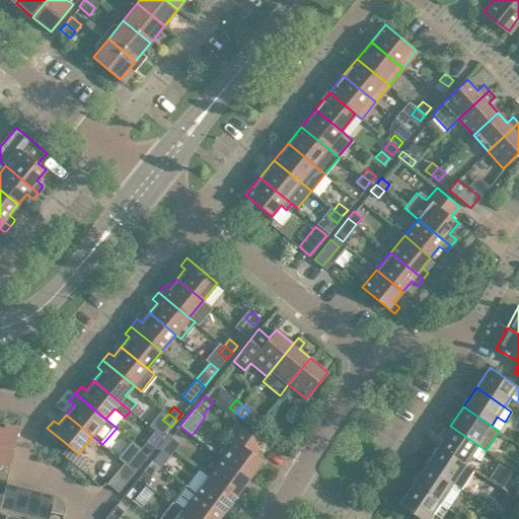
[(226,434),(234,440),(222,457),(249,477),(263,459),(254,453),(263,442),(235,422),(226,434)]
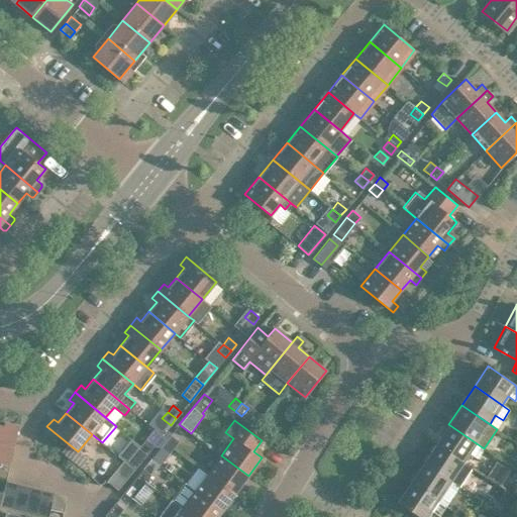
[(165,441),(174,447),(187,430),(179,424),(167,439),(165,441)]
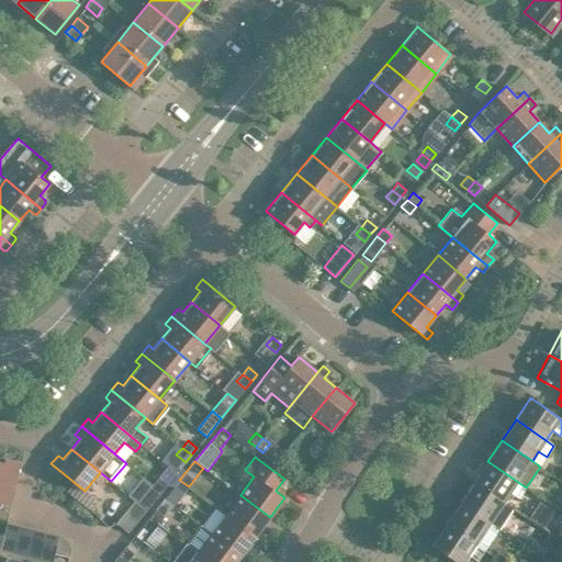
[(487,461),(474,482),(504,503),(510,493),(518,498),(526,487),(487,461)]
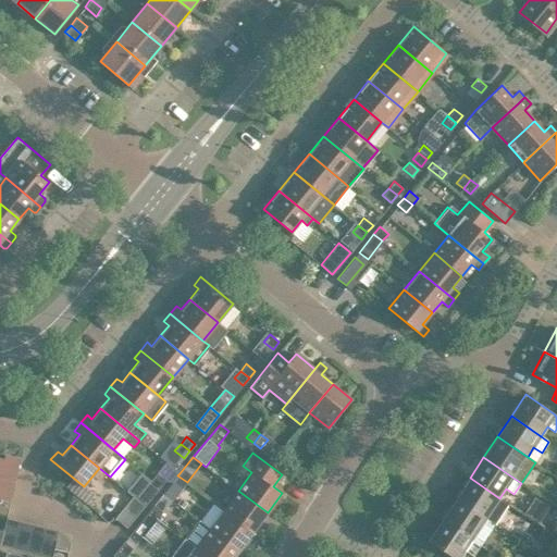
[(0,512),(7,515),(19,463),(0,458),(0,512)]
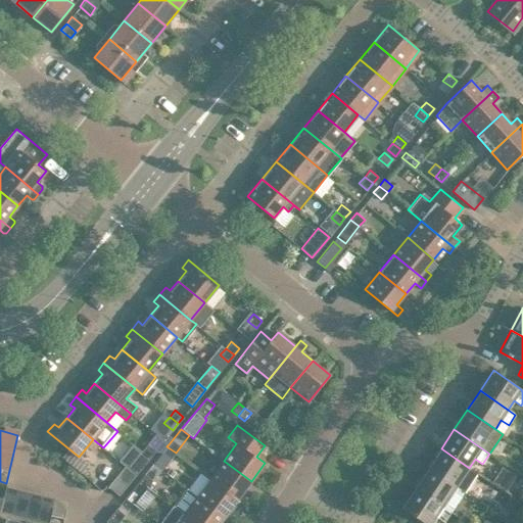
[(270,441),(276,447),(283,439),(276,433),(270,441)]
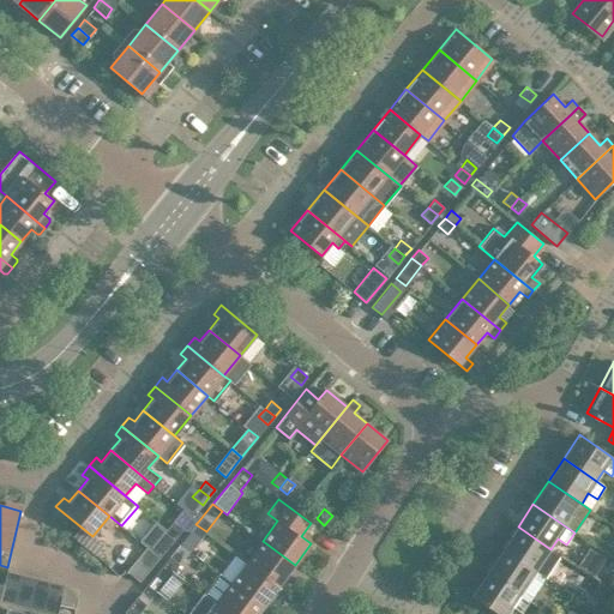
[(173,522),(166,529),(175,537),(182,529),(190,531),(196,524),(198,522),(185,511),(175,523),(173,522)]
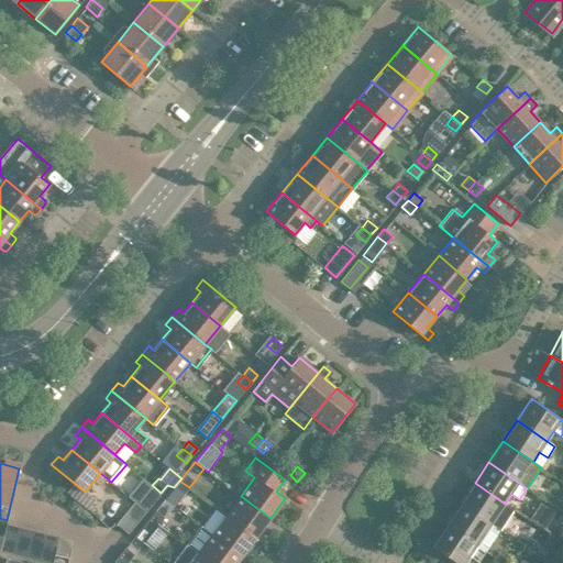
[(179,481),(174,487),(164,499),(165,499),(174,506),(189,487),(179,481)]
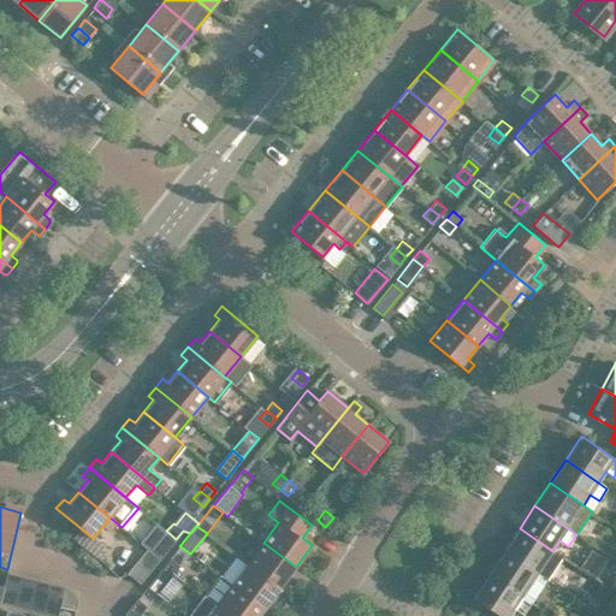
[(504,551),(538,574),(546,580),(562,557),(552,551),(520,528),(504,551)]
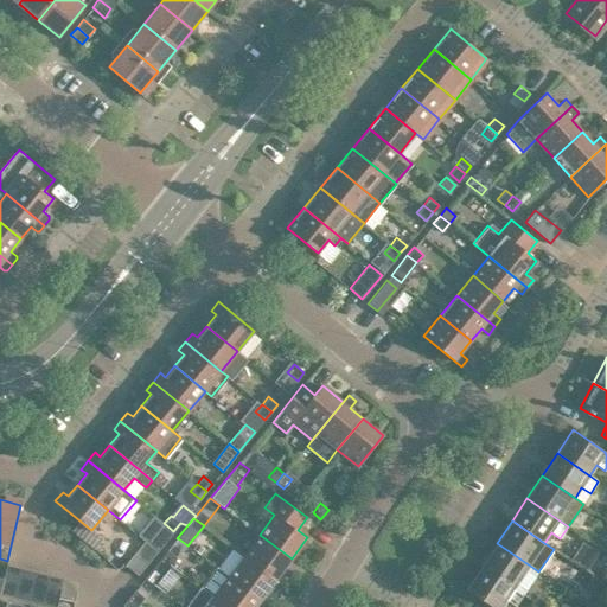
[(167,538),(173,531),(164,523),(158,531),(167,538)]
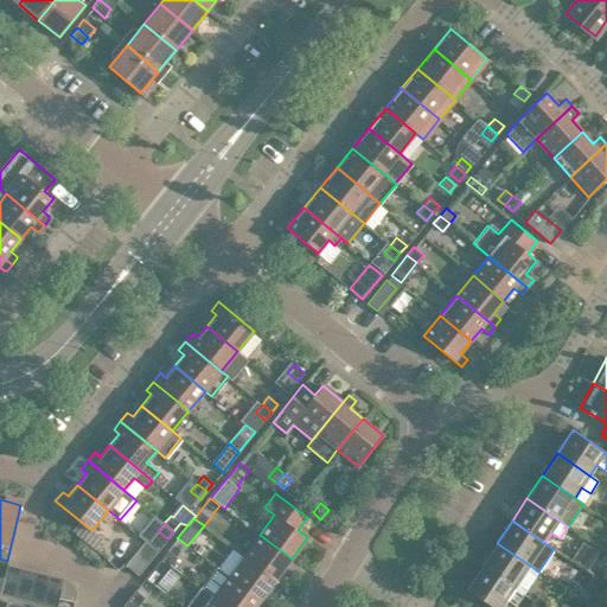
[(148,543),(158,550),(164,543),(154,535),(148,543)]
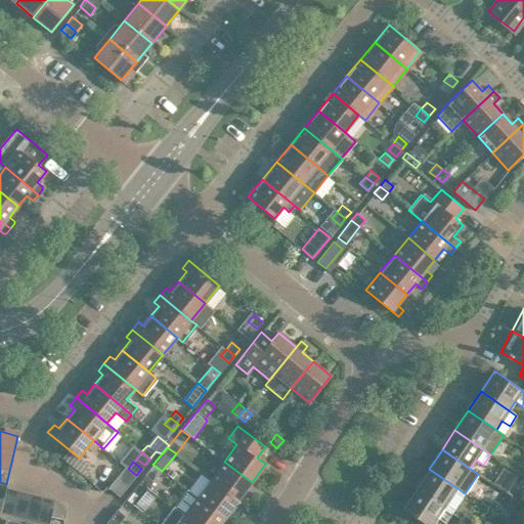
[(224,462),(211,480),(238,499),(252,482),(224,462)]
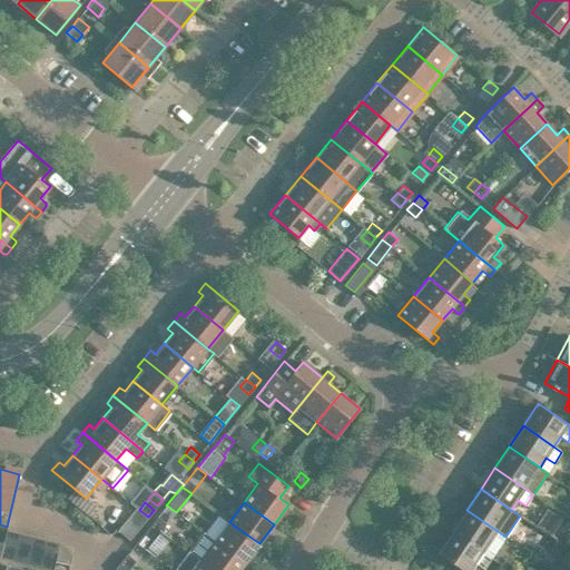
[(151,523),(160,531),(176,512),(167,505),(166,505),(151,523)]
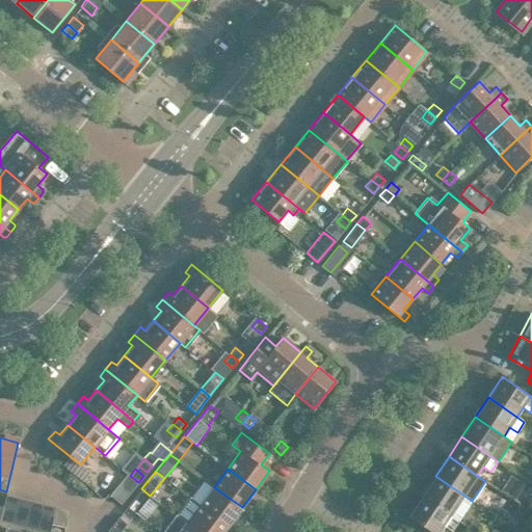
[(127,474),(110,495),(121,504),(138,483),(127,474)]
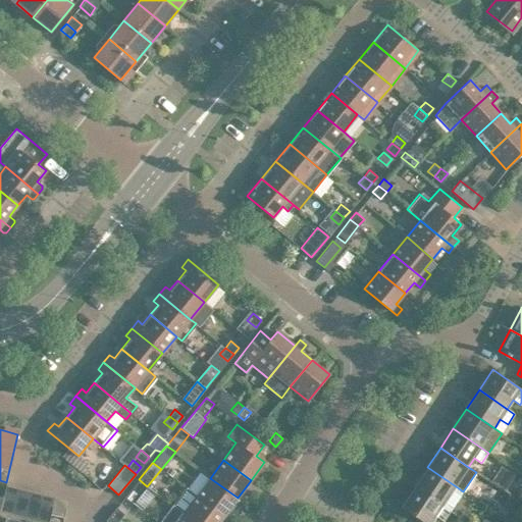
[(414,486),(442,506),(450,511),(463,491),(456,486),(427,467),(414,486)]
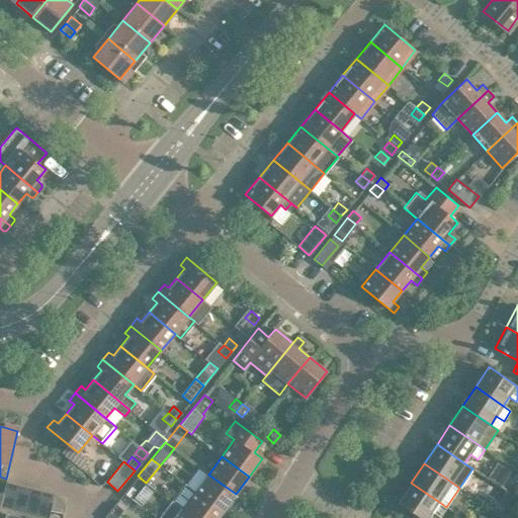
[(503,478),(490,469),(486,477),(498,486),(503,478)]
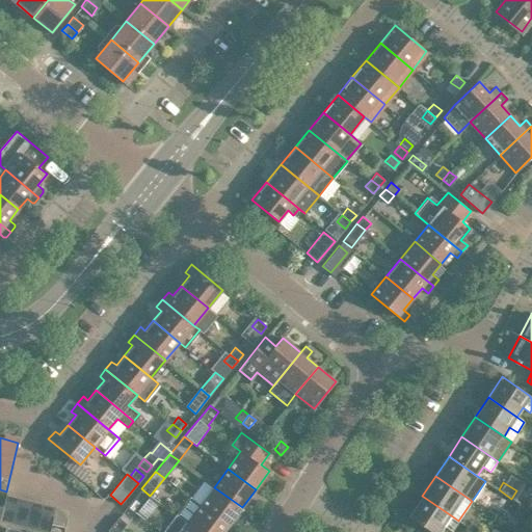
[(201,505),(229,526),(242,507),(214,487),(201,505)]
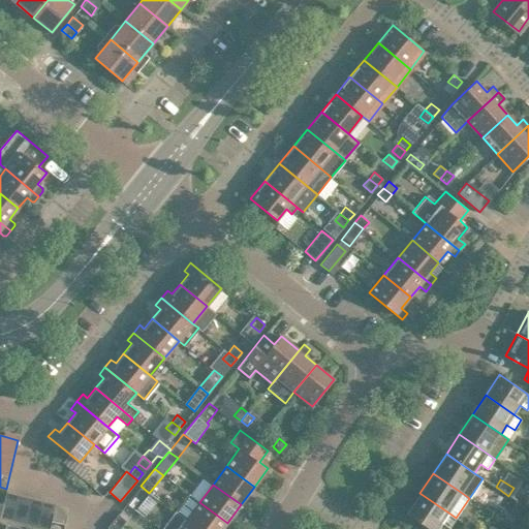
[(126,503),(134,510),(149,493),(141,486),(126,503)]
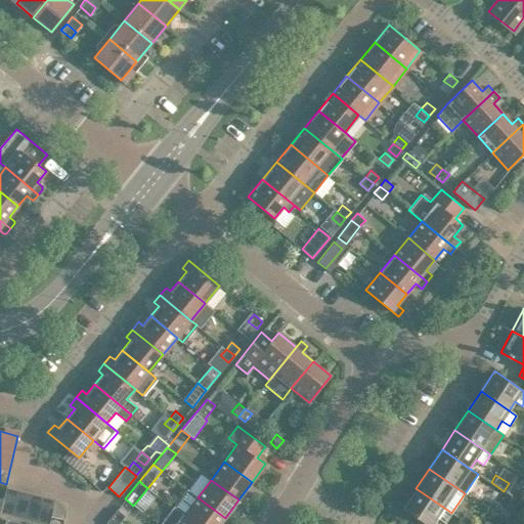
[(5,487),(3,498),(0,512),(12,514),(17,490),(5,487)]
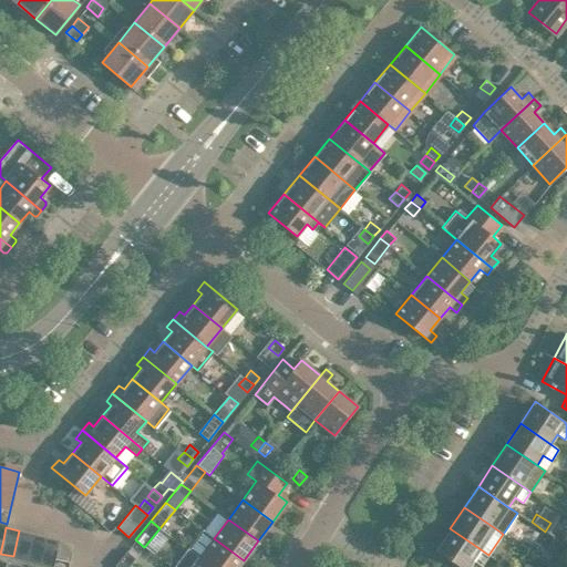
[(435,550),(460,566),(468,566),(473,560),(482,566),(488,555),(481,549),(450,528),(435,550)]
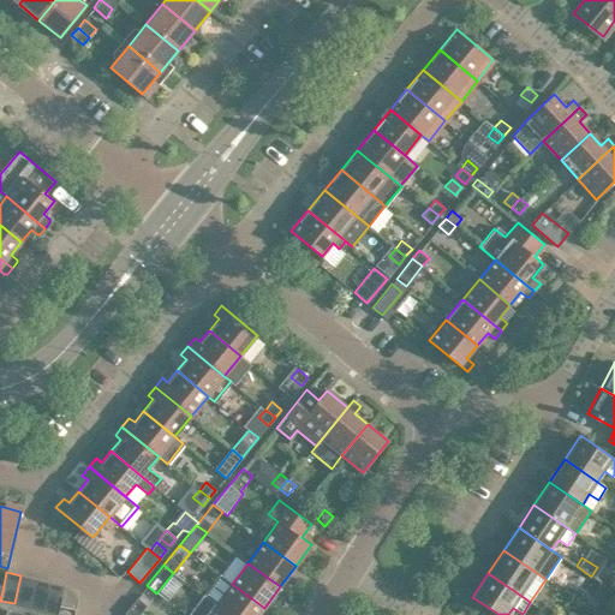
[(35,579),(21,575),(15,603),(29,607),(35,579)]
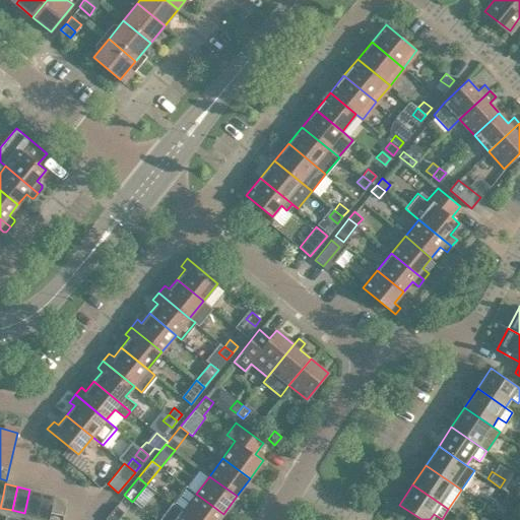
[(186,486),(173,504),(183,511),(195,519),(218,519),(223,514),(196,494),(186,486)]
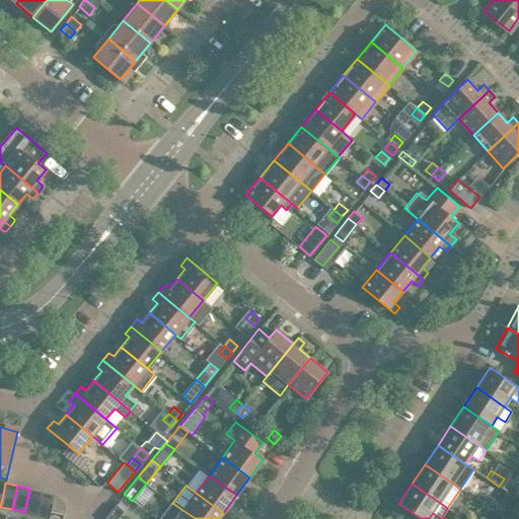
[(42,491),(29,489),(24,512),(36,515),(42,491)]
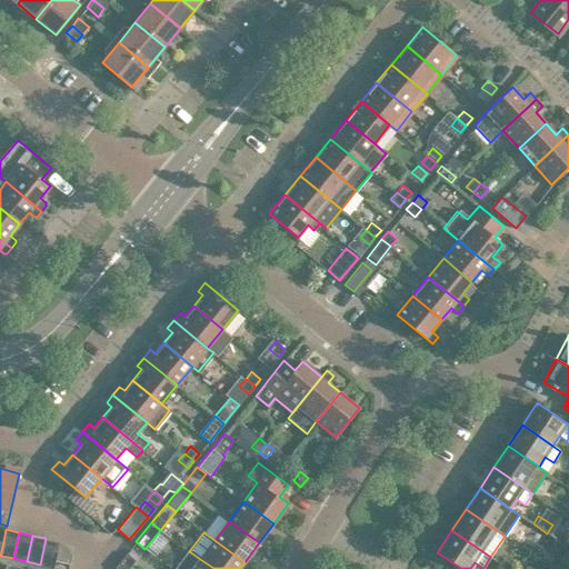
[(59,541),(46,538),(40,565),(53,568),(57,551),(59,541)]
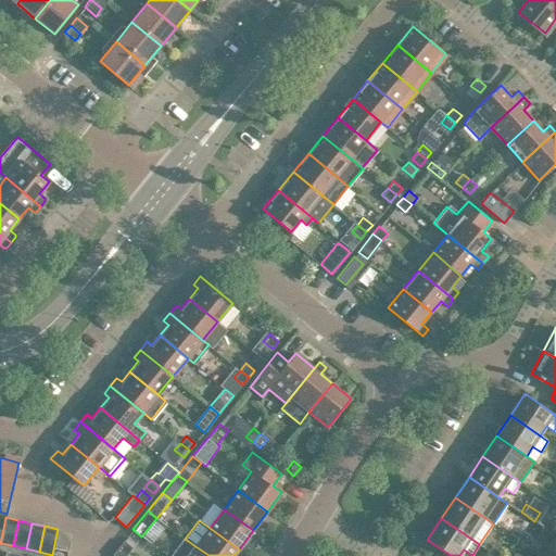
[(551,530),(542,526),(535,538),(544,543),(551,530)]
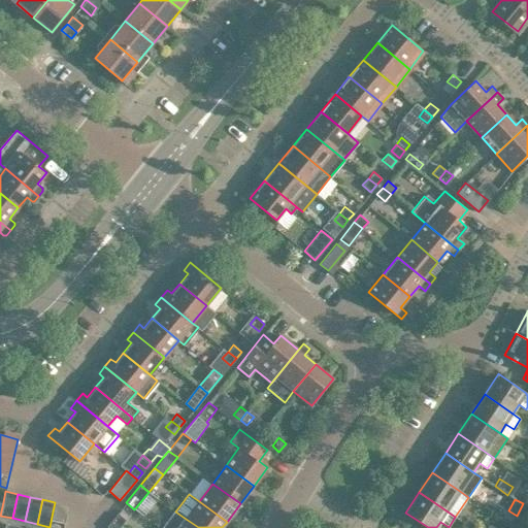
[(63,527),(66,515),(53,512),(50,527),(54,527),(63,527)]
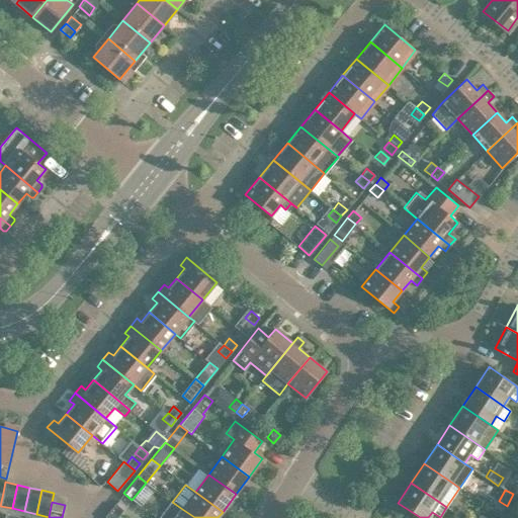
[(194,517),(182,509),(172,502),(160,517),(194,517)]
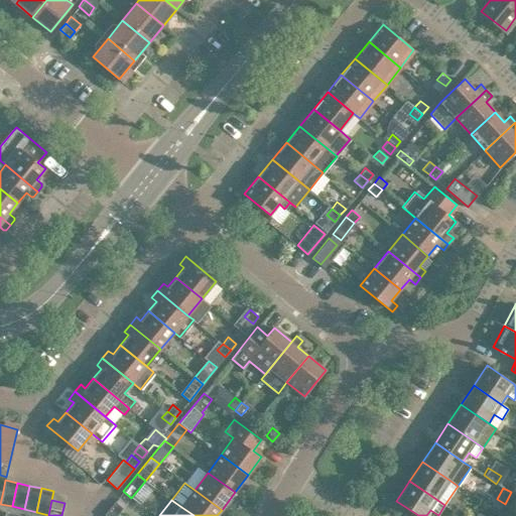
[(115,501),(110,508),(118,514),(123,508),(115,501)]
